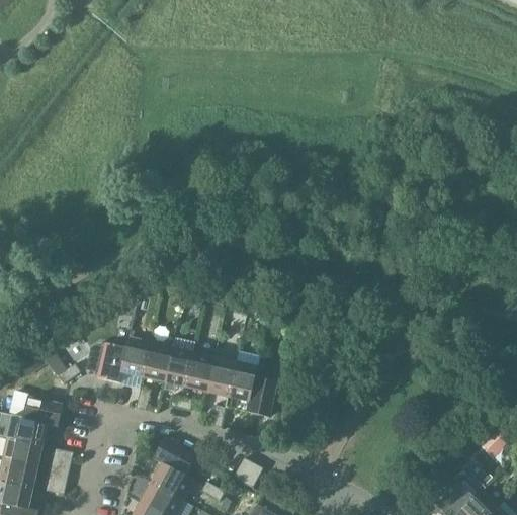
[(150,341),(127,336),(125,346),(126,346),(120,371),(121,371),(142,376),(150,341)]
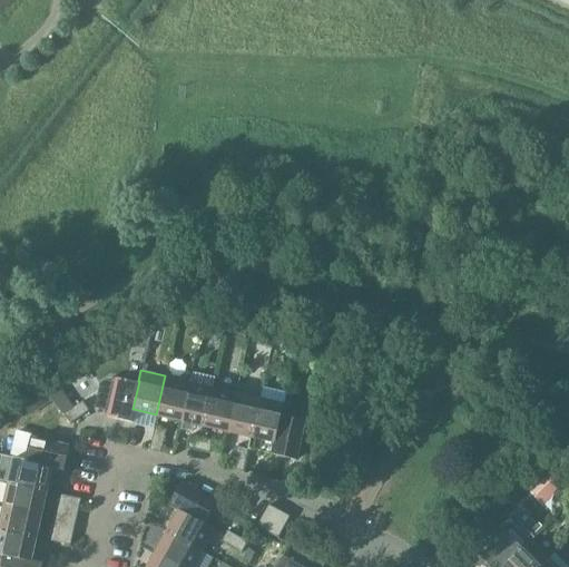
[(131,420),(134,409),(133,409),(139,381),(138,381),(115,375),(113,385),(108,404),(106,414),(131,420)]
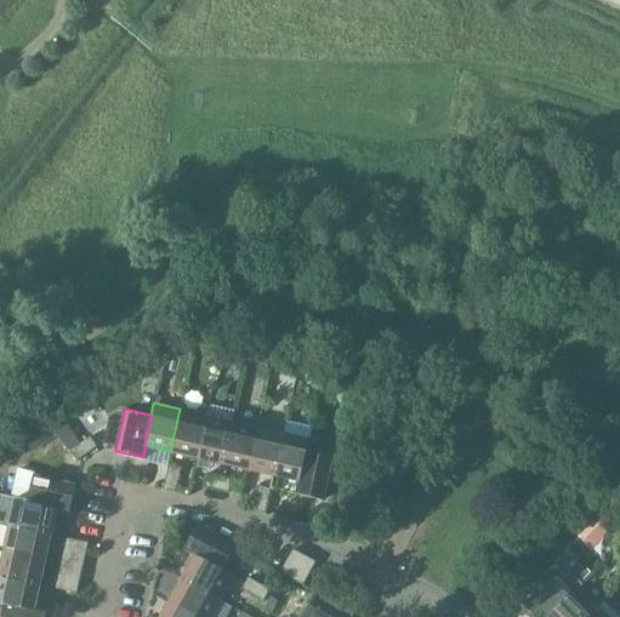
[(170,451),(195,457),(205,415),(180,409),(170,451)]
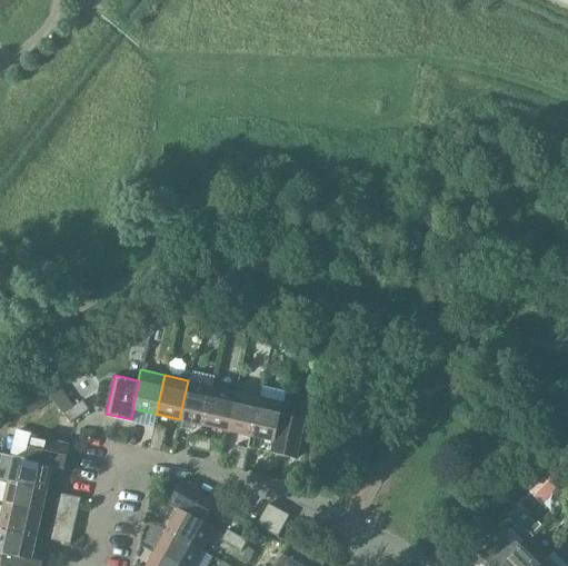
[(179,419),(202,424),(211,385),(188,380),(179,419)]
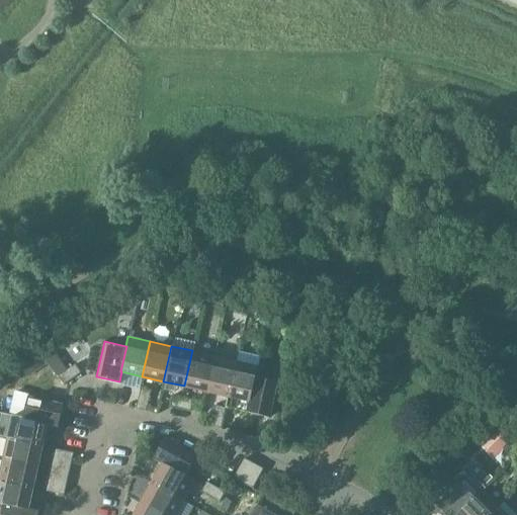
[(102,350),(94,348),(90,347),(85,368),(93,370),(94,366),(98,367),(102,350)]
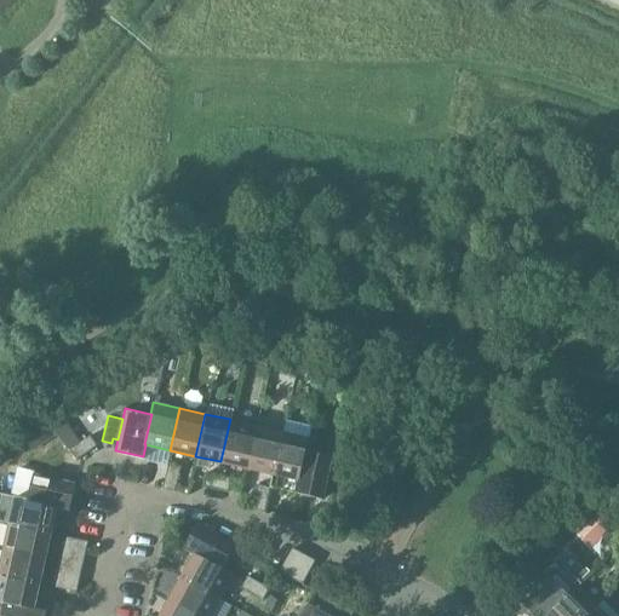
[(221,461),(246,467),(256,425),(230,419),(221,461)]
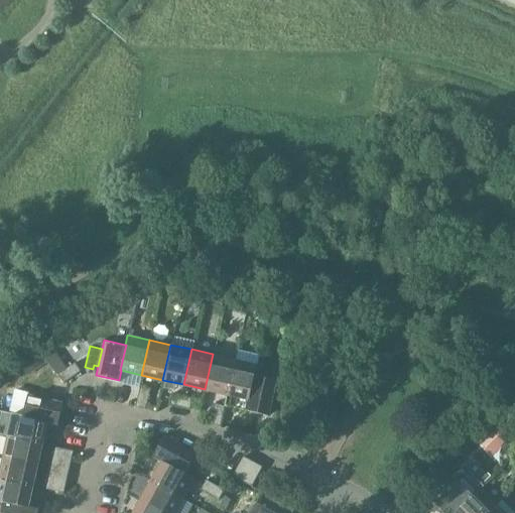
[(205,389),(227,394),(234,359),(213,354),(205,389)]
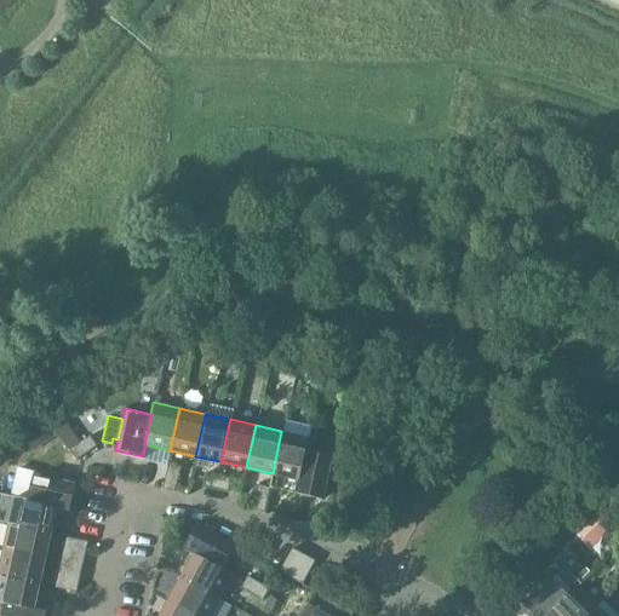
[(273,473),(297,479),(304,449),(305,449),(308,437),(281,431),(273,473)]
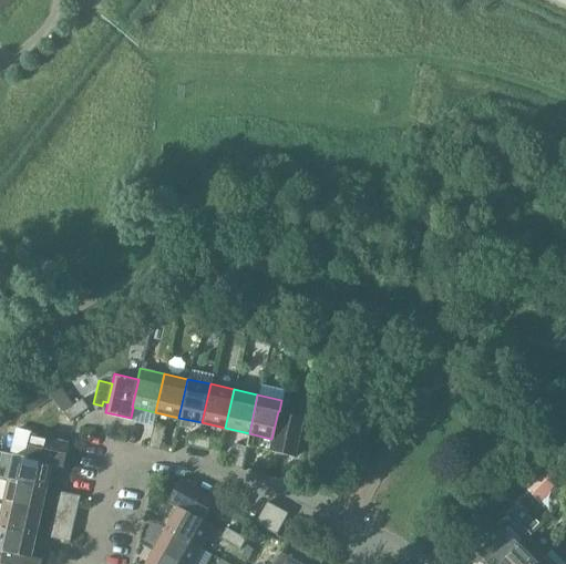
[(81,397),(72,403),(79,413),(88,407),(81,397)]
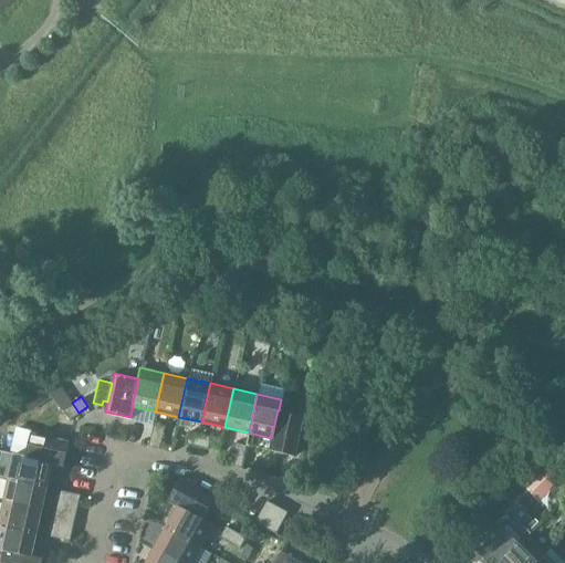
[(72,403),(62,409),(69,418),(79,413),(72,403)]
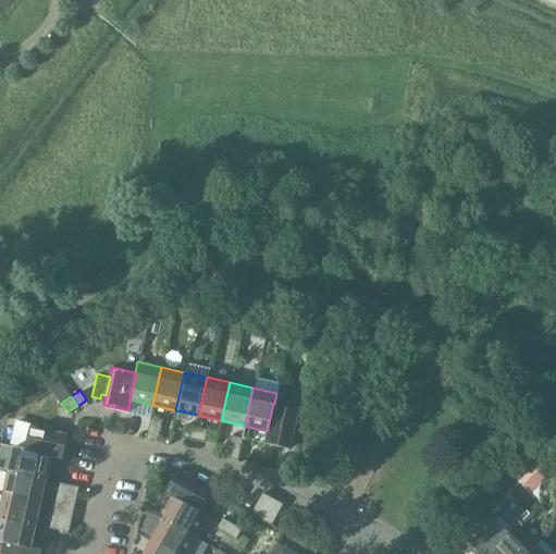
[(267,431),(264,442),(288,447),(297,409),(274,404),(273,404),(267,431)]
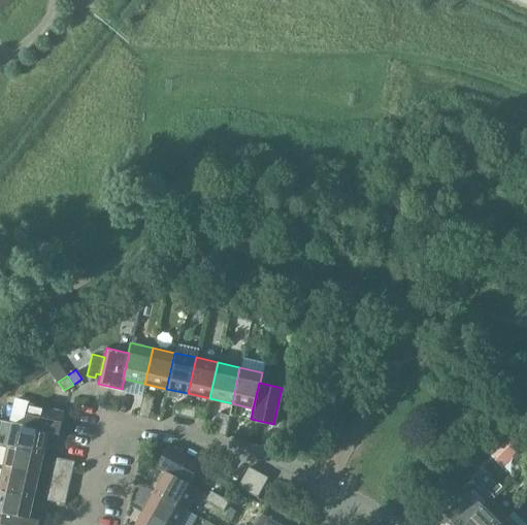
[(140,404),(151,406),(153,396),(142,394),(140,404)]
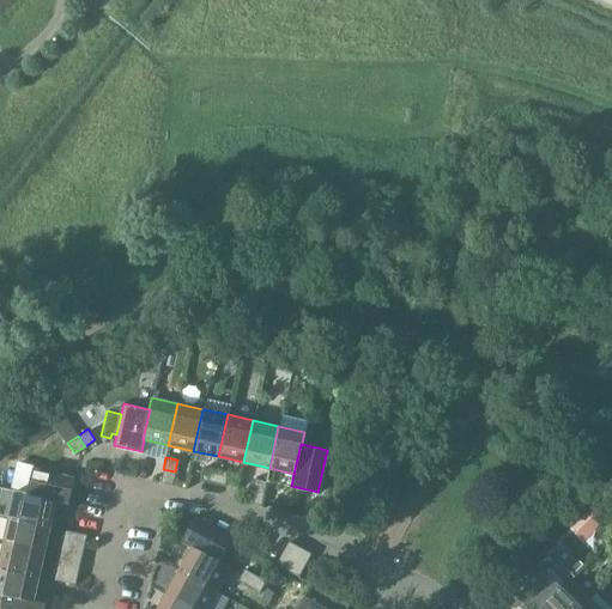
[(200,477),(213,481),(216,468),(204,466),(200,477)]
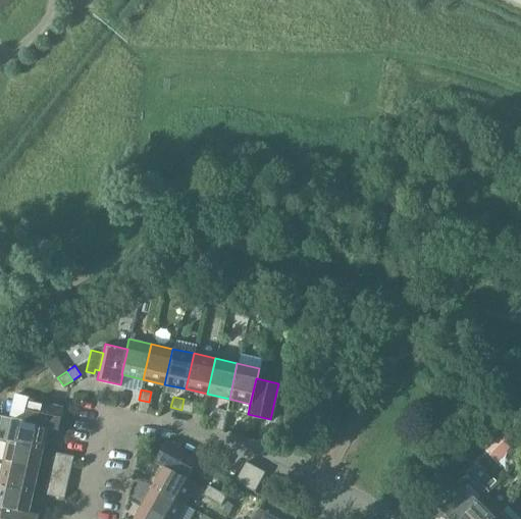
[(27,398),(22,419),(21,420),(47,426),(57,429),(62,406),(27,398)]
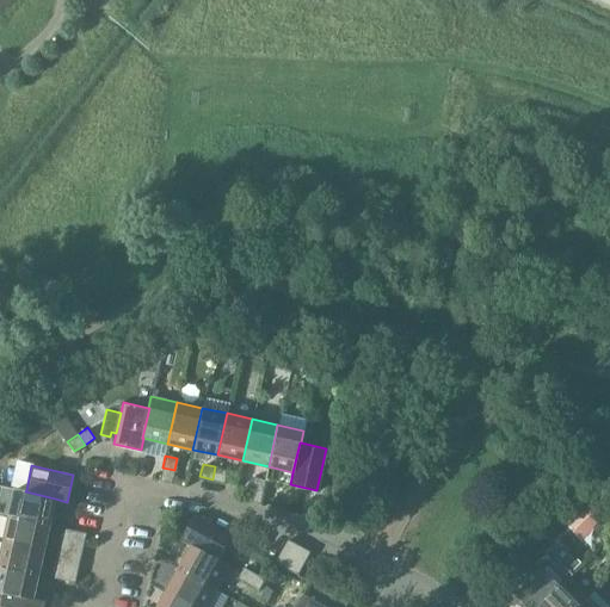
[(213,479),(225,482),(227,470),(215,466),(213,479)]
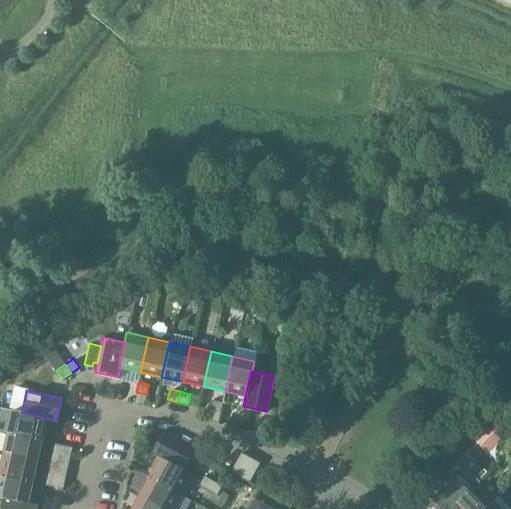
[(133,402),(144,405),(146,394),(136,392),(133,402)]
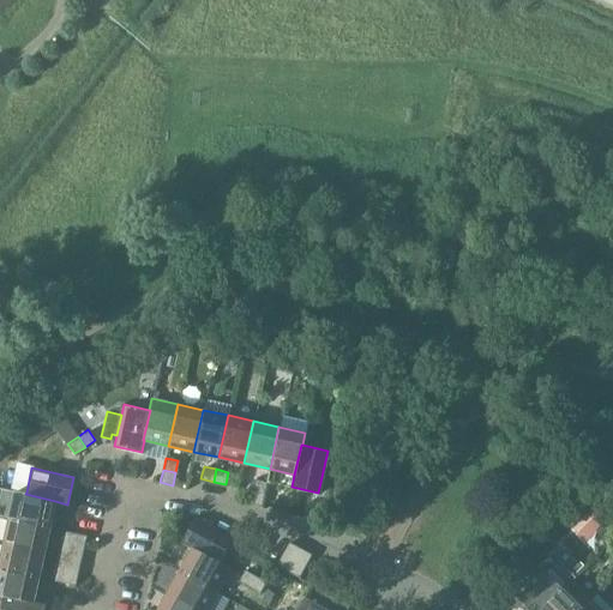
[(252,490),(264,493),(266,481),(254,478),(252,490)]
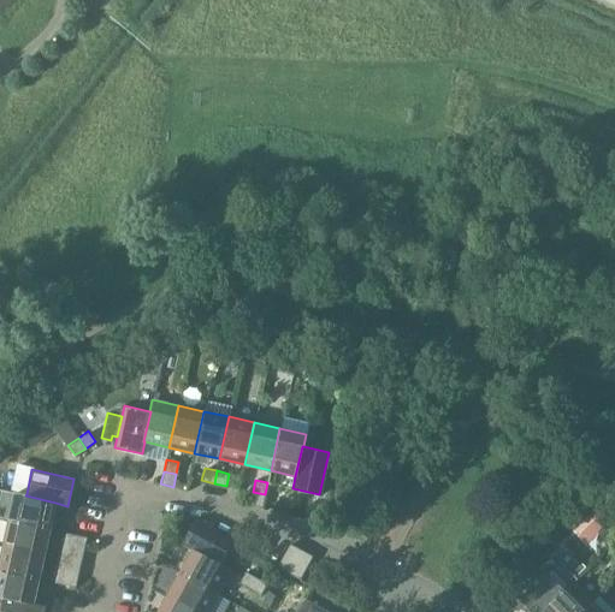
[(13,492),(9,518),(49,528),(55,503),(25,495),(27,494),(13,492)]
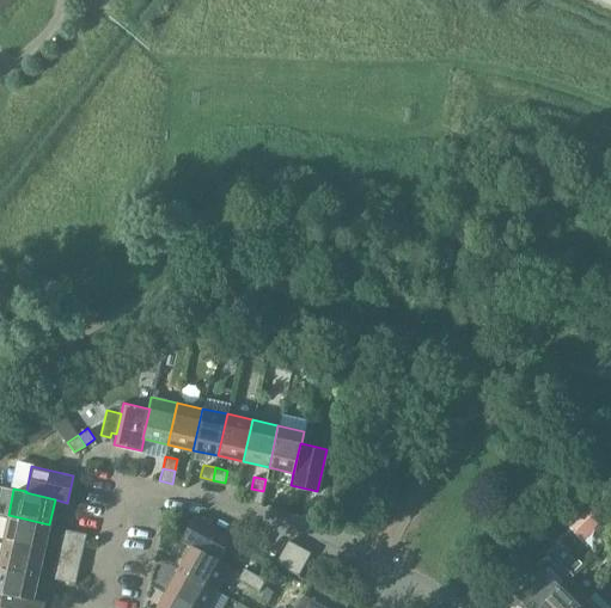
[(263,491),(251,489),(248,501),(261,503),(263,491)]
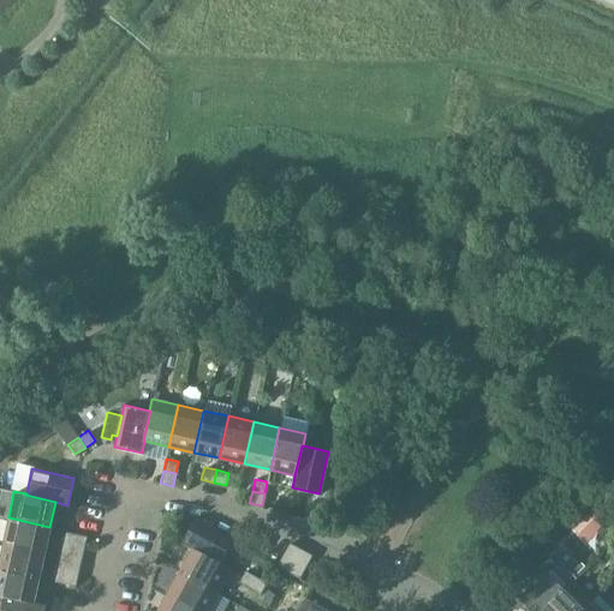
[(310,513),(321,520),(327,508),(316,502),(310,513)]
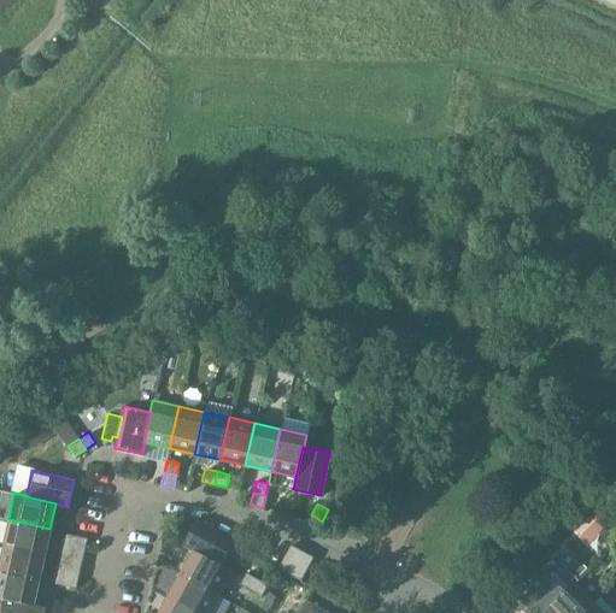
[(615,531),(591,506),(570,526),(582,538),(593,528),(610,544),(615,538),(615,531)]
